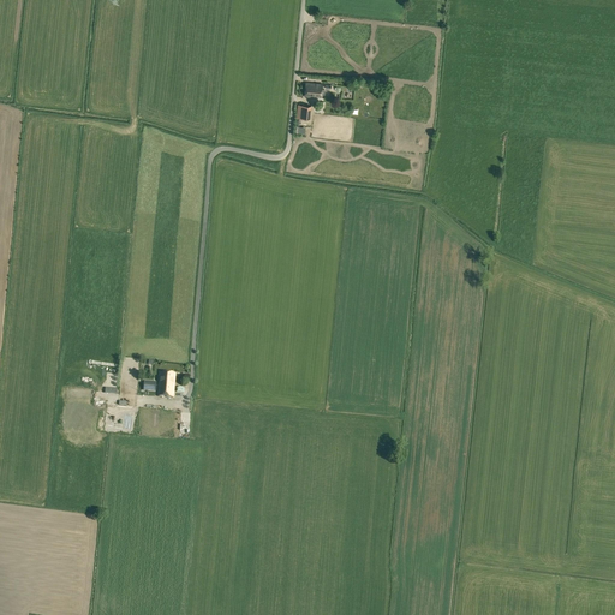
[(305,96),(322,99),(322,95),(324,95),(324,90),(322,90),(323,84),(306,83),(305,96)]
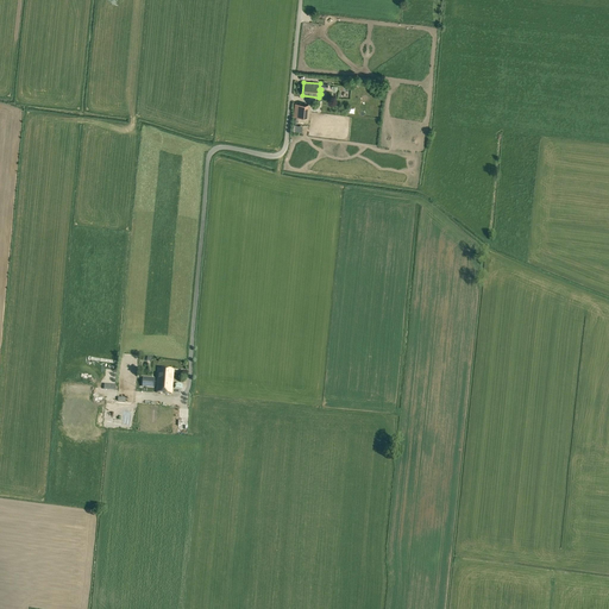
[(307,105),(295,104),(294,118),(306,118),(307,105)]
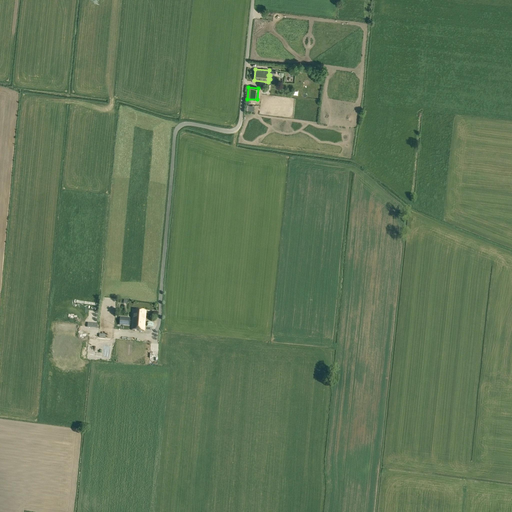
[(133,310),(132,330),(144,331),(146,311),(133,310)]
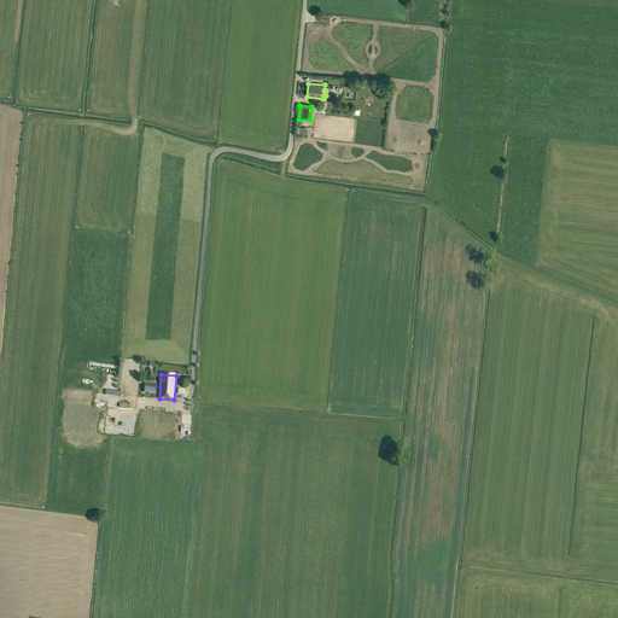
[(156,394),(157,384),(145,383),(145,392),(156,394)]
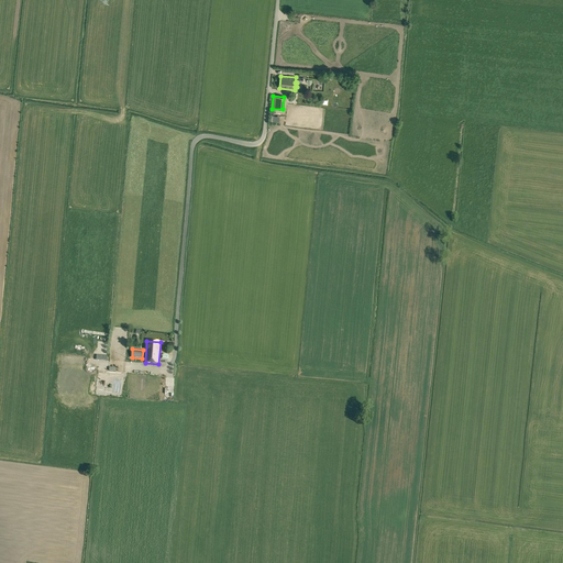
[(164,397),(165,374),(114,371),(114,366),(108,366),(108,370),(59,366),(58,392),(164,397)]
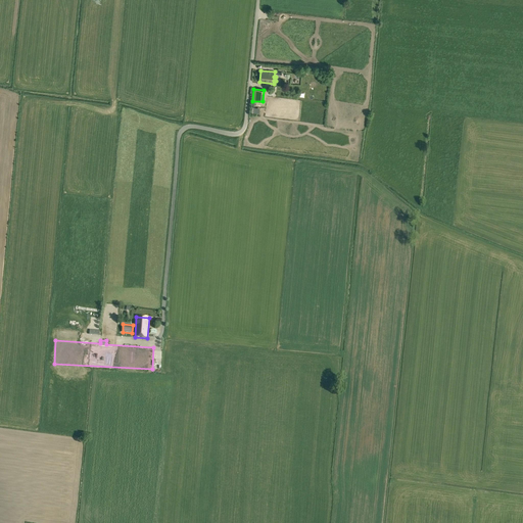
All buildings are outlined.
